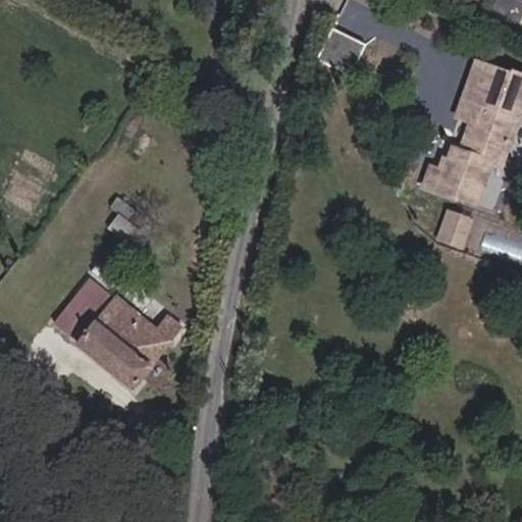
[(521,75),(474,60),(455,117),(466,121),(458,146),(450,143),(446,157),(441,156),(437,167),(429,164),(421,189),(479,209),(496,160),(509,164),(521,124),(521,75)]
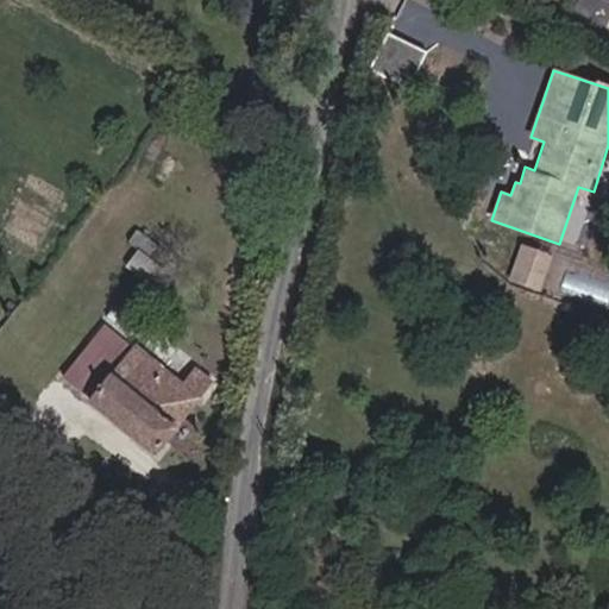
[(154,261),(161,250),(142,237),(131,250),(144,261),(135,274),(159,293),(173,275),(154,261)]
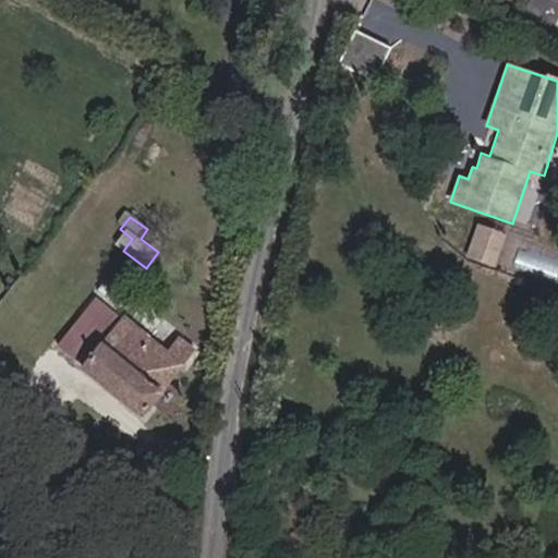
[(507,233),(478,223),(466,258),(495,268),(507,233)]
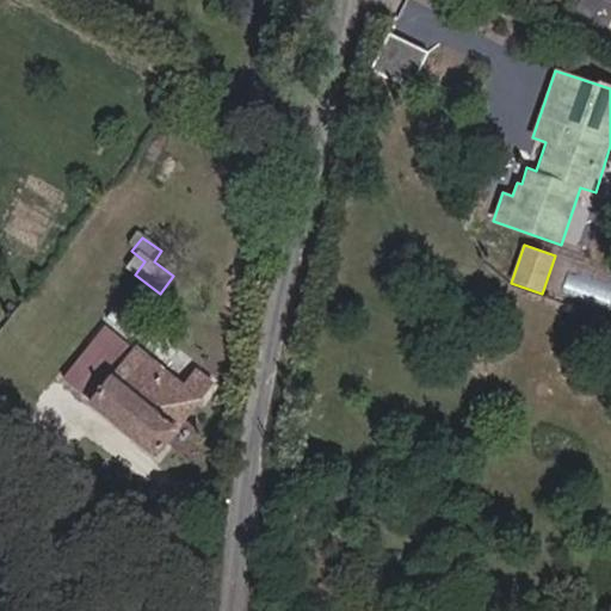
[(180,266),(161,251),(154,261),(173,276),(180,266)]
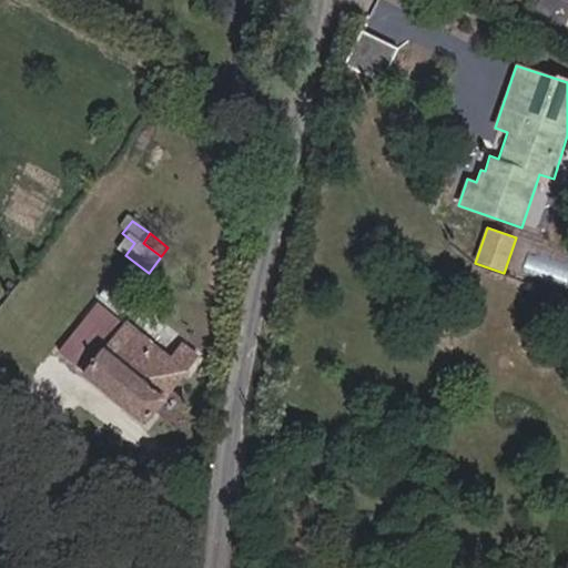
[(145,424),(201,358),(186,346),(171,361),(98,302),(59,352),(145,424)]
